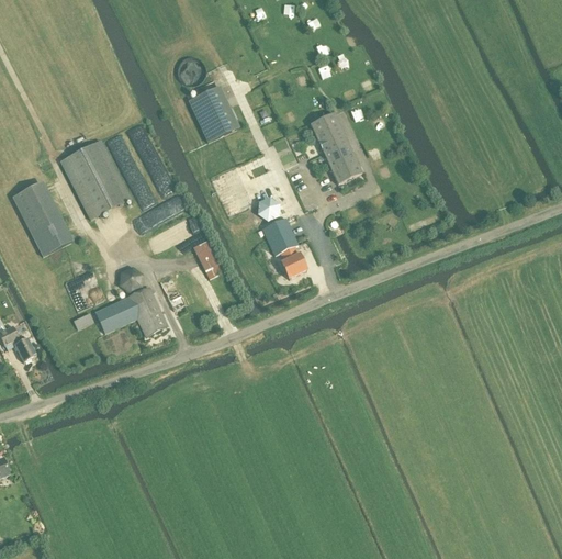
[(208,142),(235,129),(216,90),(190,103),(208,142)]
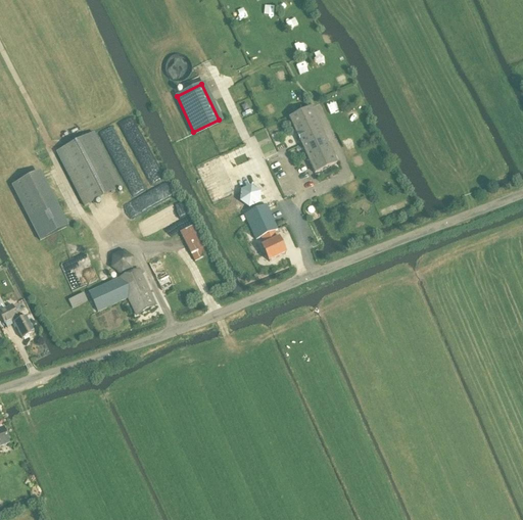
[(314,106),(289,117),(315,172),(337,161),(314,106)]
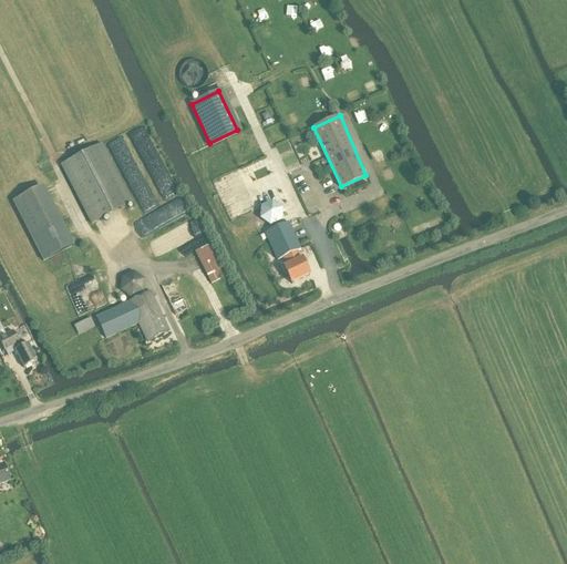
[(101,141),(70,157),(61,162),(91,222),(132,201),(101,141)]
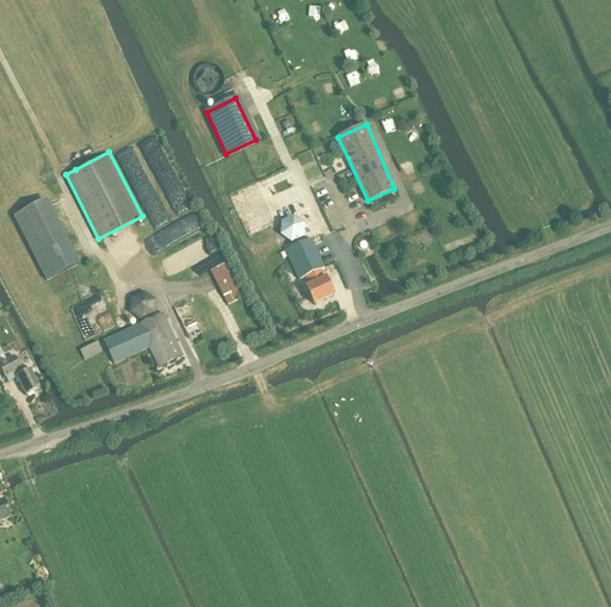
[(51,287),(84,273),(49,209),(18,222),(51,287)]
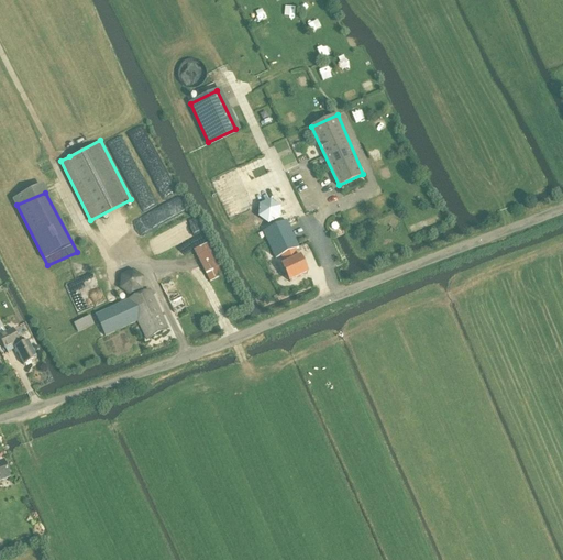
[(273,200),(263,204),(262,215),(268,219),(278,215),(280,206),(273,200)]
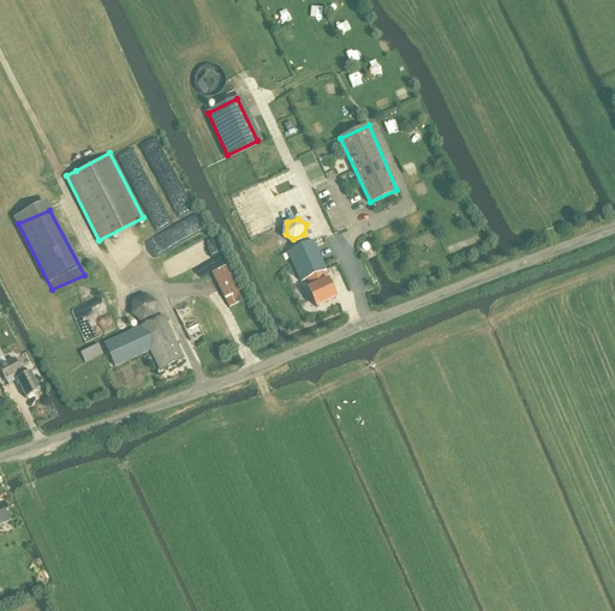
[(215,232),(180,249),(189,267),(202,261),(221,298),(239,288),(226,263),(230,262),(215,232)]
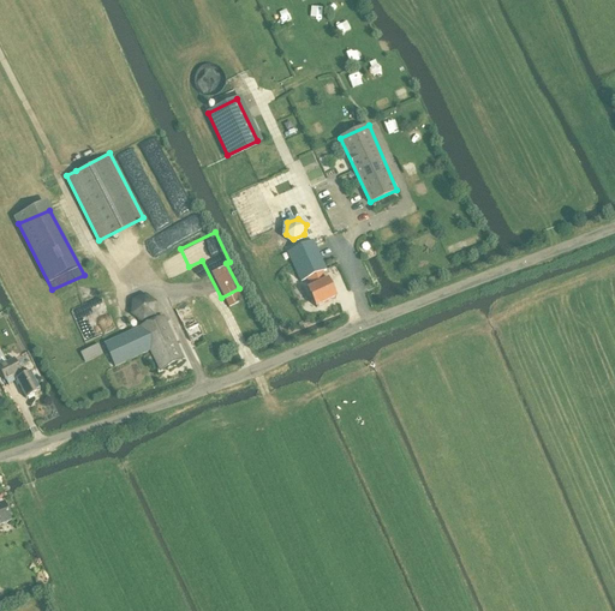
[(287,250),(302,280),(306,277),(310,285),(327,277),(323,269),(327,268),(312,239),(287,250)]
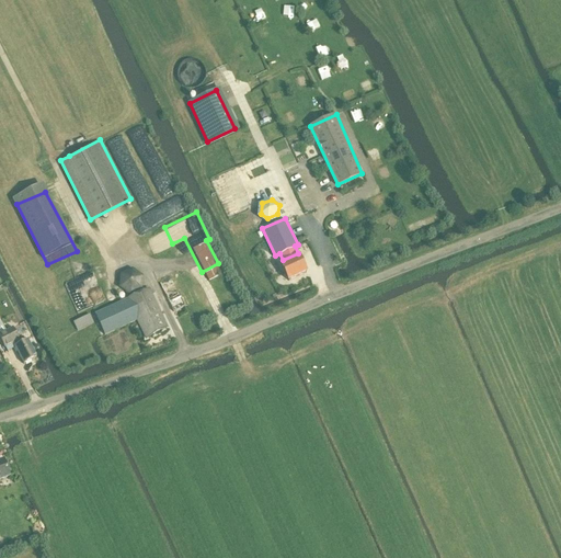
[(306,271),(298,253),(283,260),(281,262),(288,279),(306,271)]
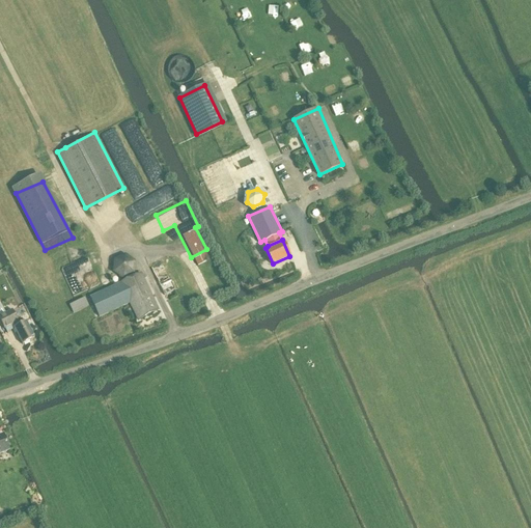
[(124,256),(116,259),(115,270),(123,275),(132,270),(133,261),(124,256)]
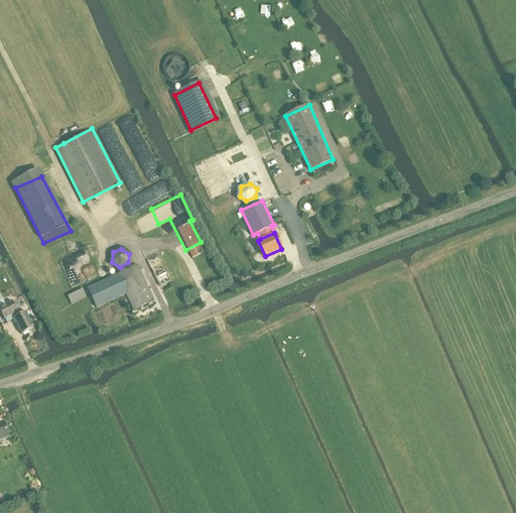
[(158,253),(152,256),(147,259),(159,285),(170,279),(177,275),(166,251),(159,255),(158,253)]
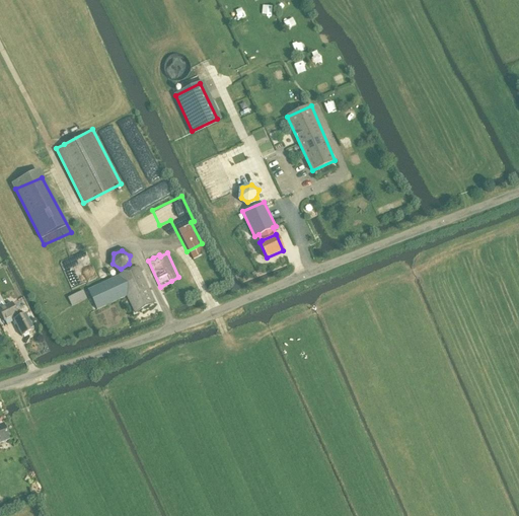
[(138,266),(88,289),(97,307),(127,294),(135,310),(154,301),(138,266)]
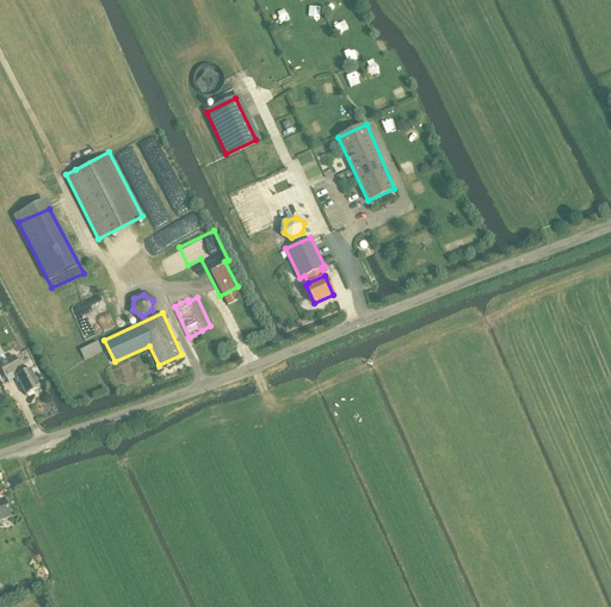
[(98,340),(80,348),(85,359),(103,350),(98,340)]
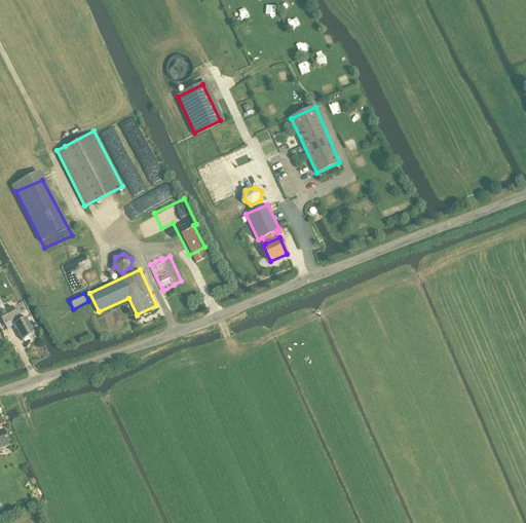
[(11,305),(0,310),(0,316),(4,324),(13,320),(14,322),(13,323),(22,339),(34,333),(25,316),(20,320),(11,305)]
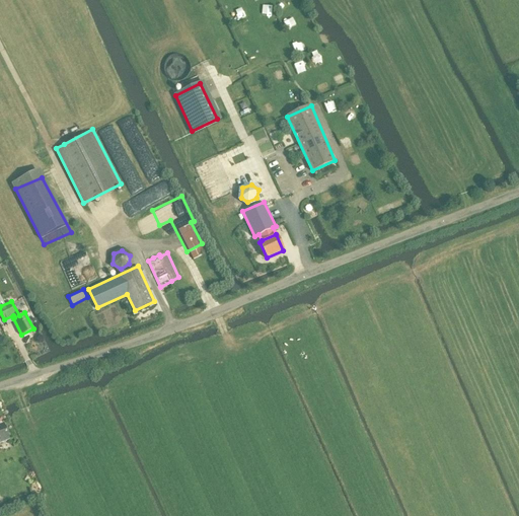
[(3,424),(0,425),(0,441),(8,438),(3,424)]
